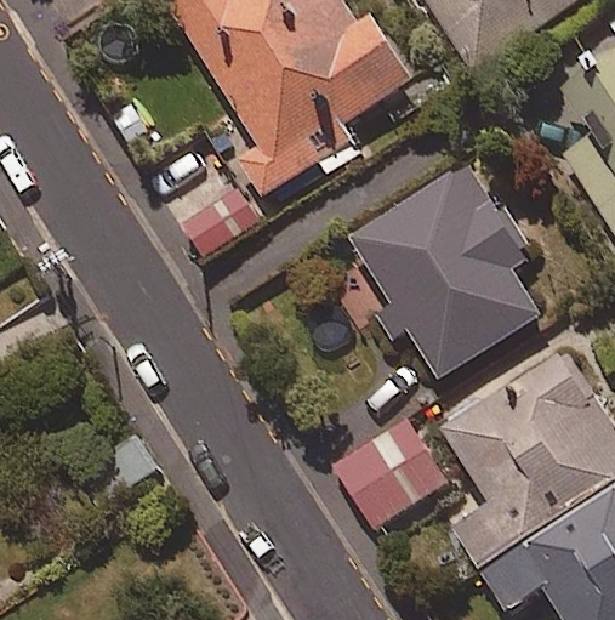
[(183,0),(200,27),(188,33),(241,123),(225,132),(261,194),(318,160),(324,172),(359,152),(342,123),(415,79),(375,12),(357,23),(342,0),(183,0)]
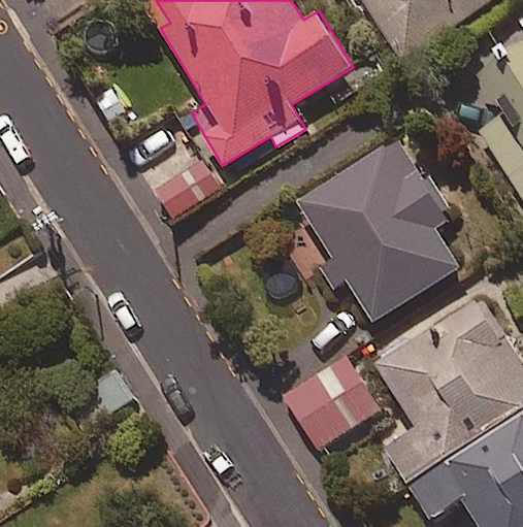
[(360,0),(399,57),(484,0),(360,0)]
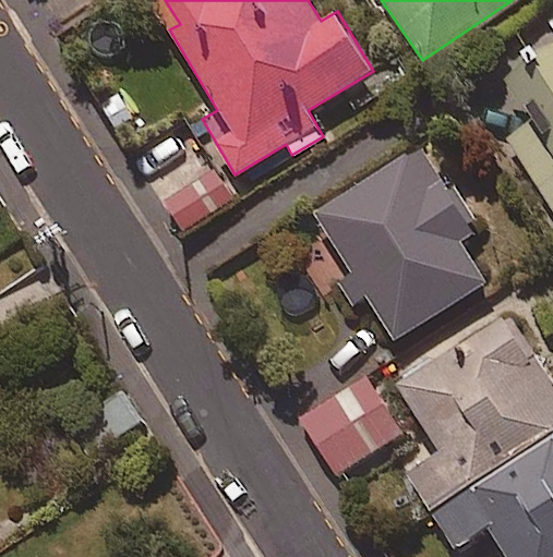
[(552,45),(501,79),(529,122),(503,138),(552,216),(552,45)]
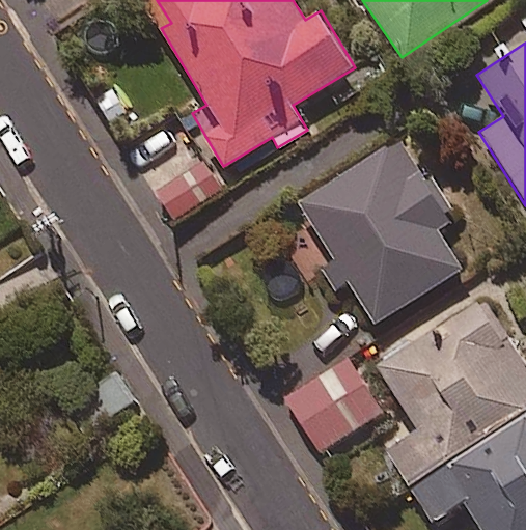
[(450,221),(402,140),(301,200),(374,324),(463,270),(438,228),(450,221)]
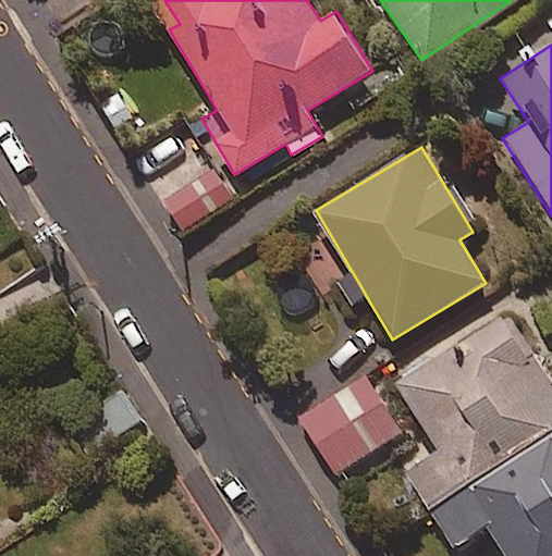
[(234,202),(207,163),(159,197),(186,235),(234,202)]
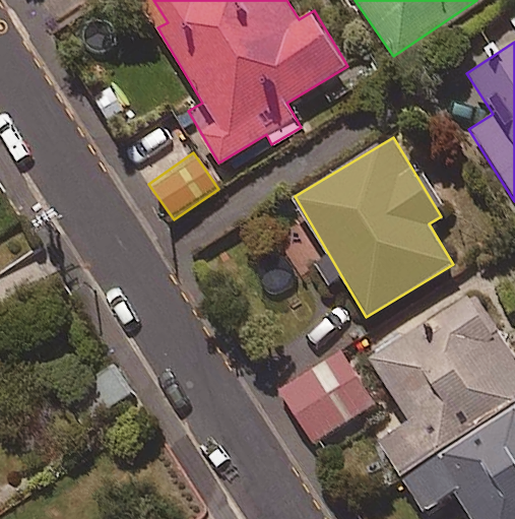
[(0,232),(11,224),(0,206),(0,232)]
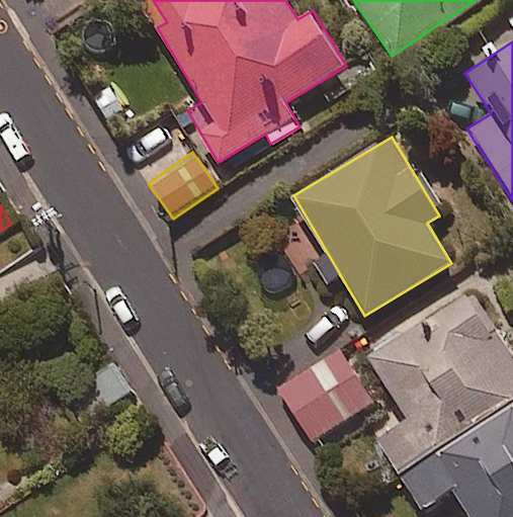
[(512,312),(512,297),(498,273),(368,355),(408,417),(374,438),(420,510),(451,491),(467,516),(512,516),(512,353),(494,324),(512,312)]
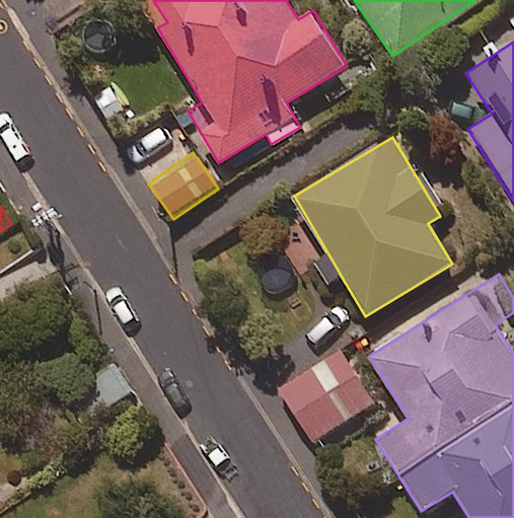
[(372,403),(340,352),(278,390),(310,443),(372,403)]
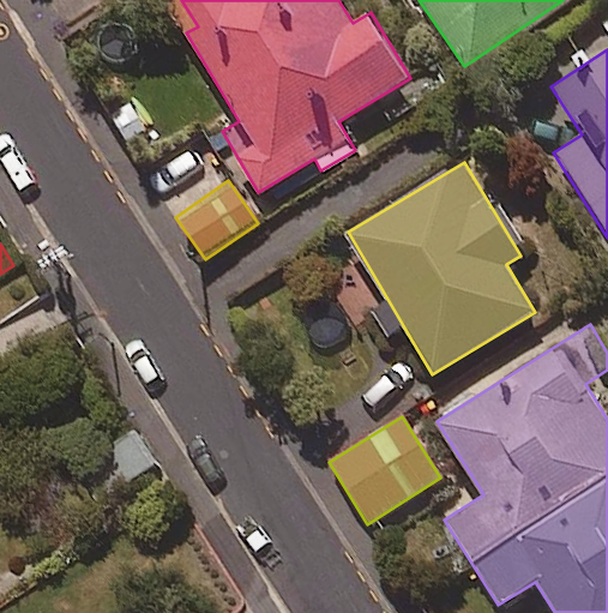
[(155,466),(131,430),(82,463),(106,499),(155,466)]
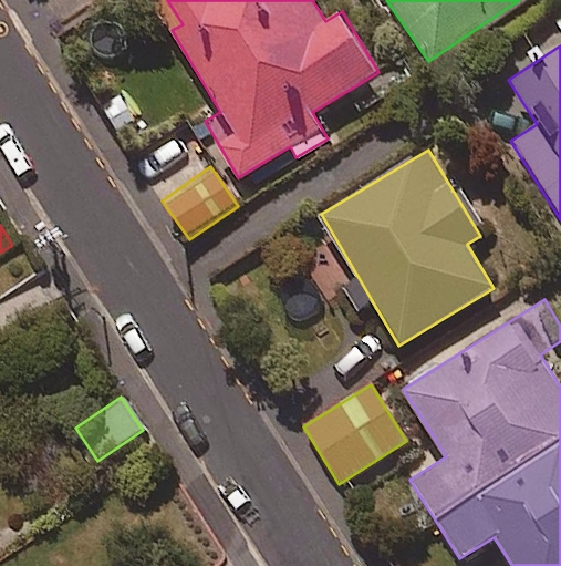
All buildings are outlined.
